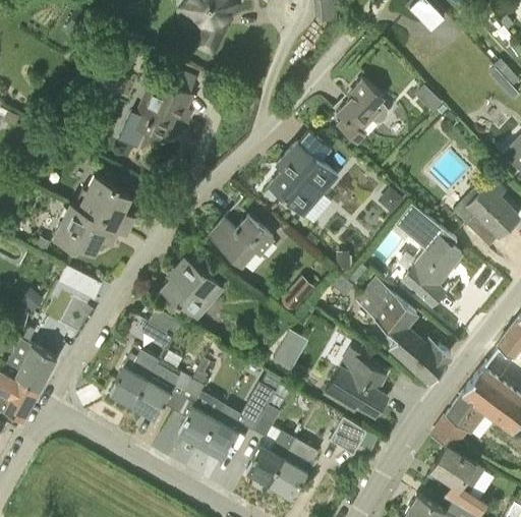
[(221,25),(238,4),(232,0),(186,0),(180,8),(206,27),(196,47),(212,53),(222,31),(223,30),(223,29),(222,27),(222,26),(221,25)]
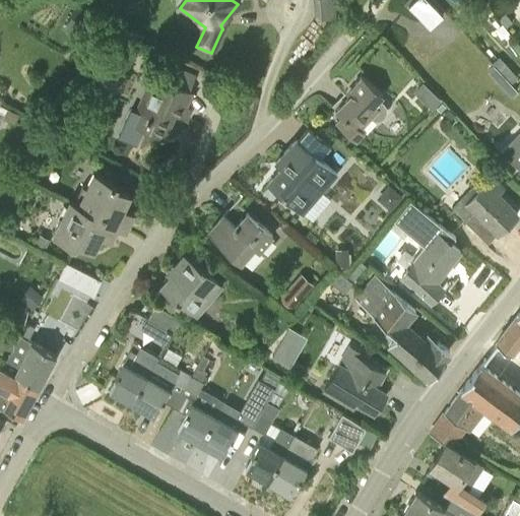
[(335,0),(316,0),(316,19),(335,19),(335,0)]
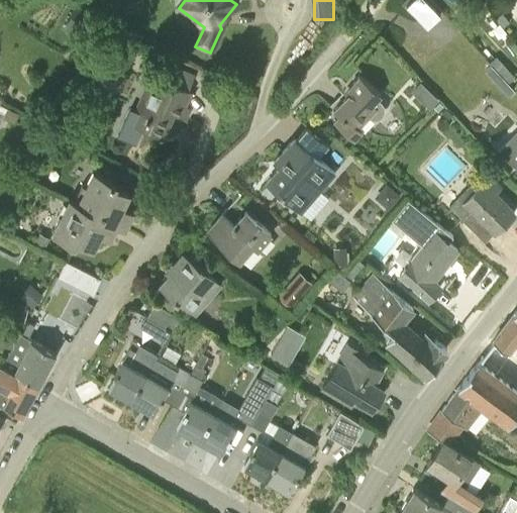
[(426,0),(417,0),(412,6),(420,14),(431,4),(426,0)]
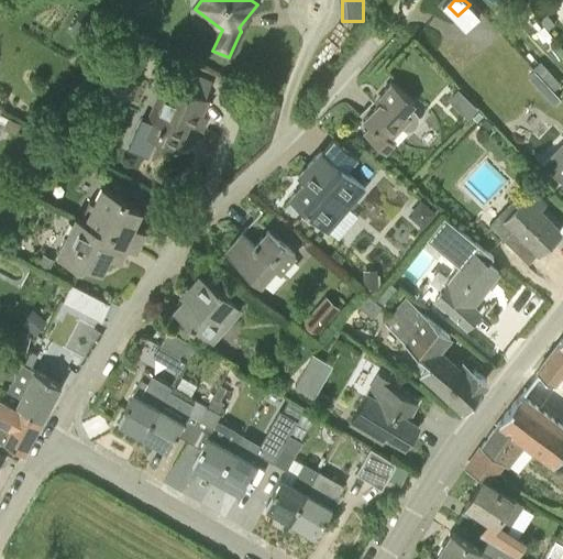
[(100,34),(108,21),(83,7),(67,34),(78,41),(86,26),(100,34)]
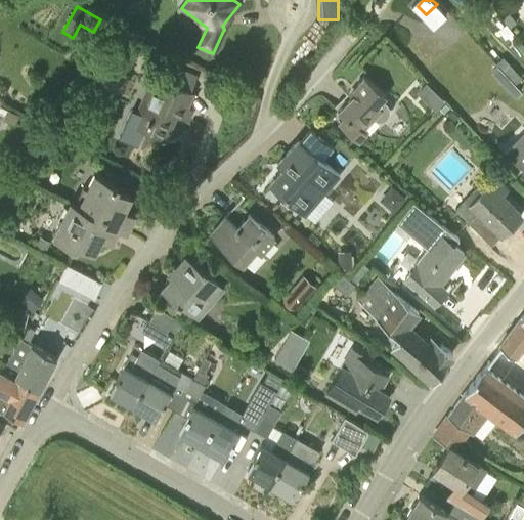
[(504,22),(511,31),(516,26),(509,16),(504,22)]
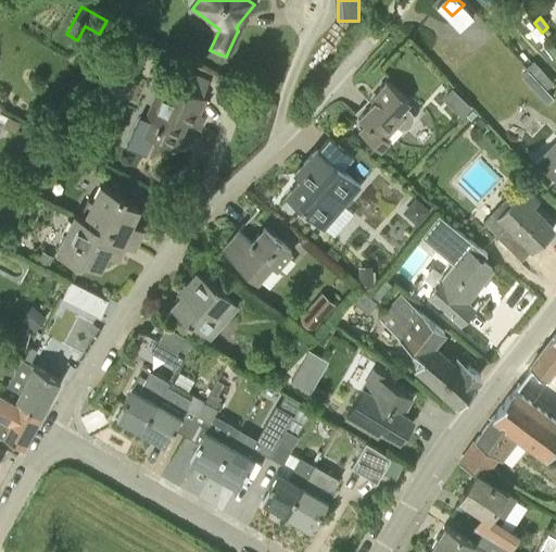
[(540,99),(546,93),(529,74),(522,79),(540,99)]
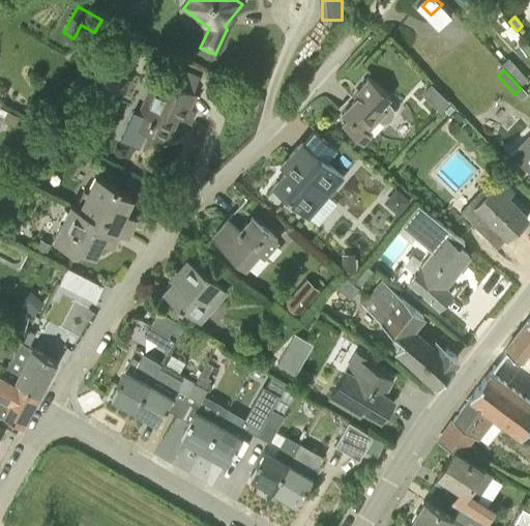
[(197,96),(158,80),(155,78),(133,128),(166,144),(178,119),(185,122),(197,96)]
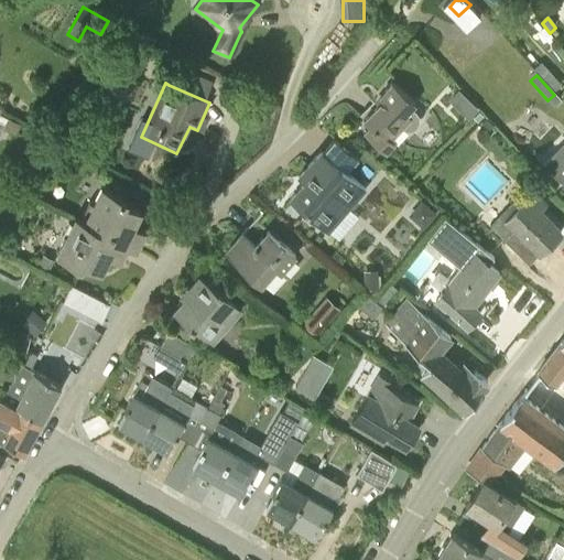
[(364,124),(373,132),(366,140),(387,159),(397,148),(392,144),(403,131),(407,133),(412,133),(418,130),(420,126),(420,120),(416,115),(411,110),(415,106),(392,85),(380,98),(383,100),(364,124)]
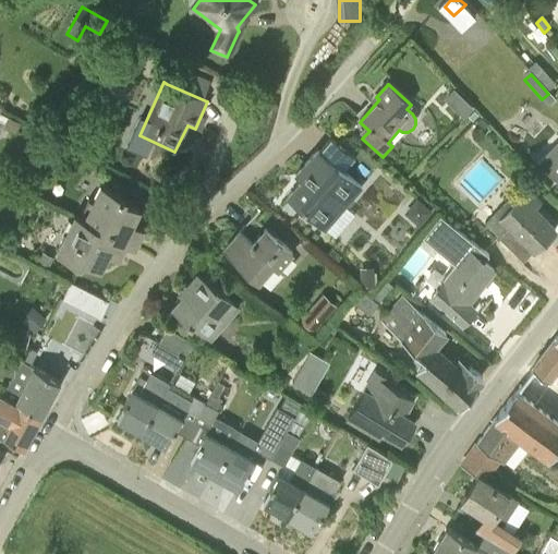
[(453,108),(463,117),(472,109),(461,99),(453,108)]
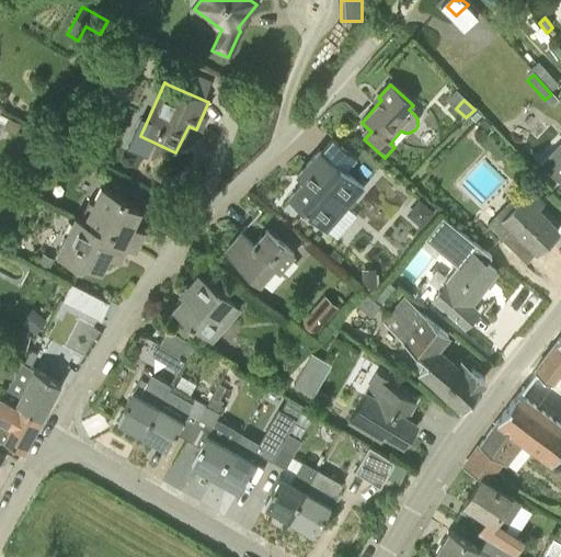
[(0,116),(0,141),(3,132),(15,137),(21,126),(0,116)]
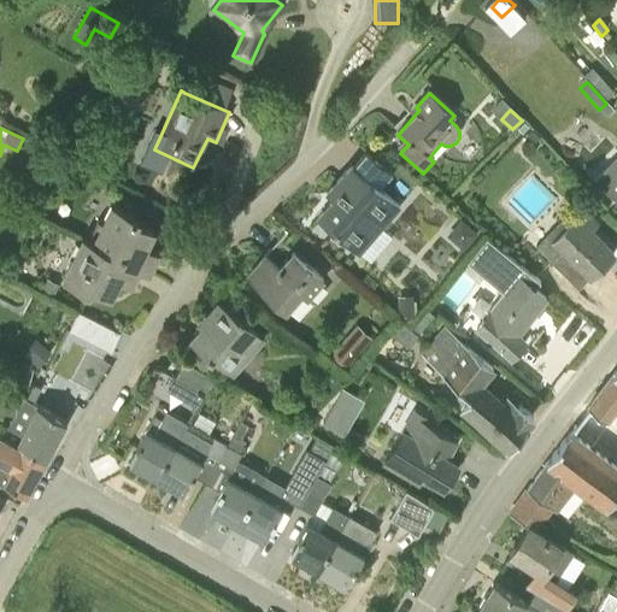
[(400,210),(381,194),(393,178),(385,171),(366,156),(353,170),(351,168),(336,184),(344,190),(335,200),(317,221),(336,239),(341,233),(352,243),(364,230),(375,239),(400,210)]
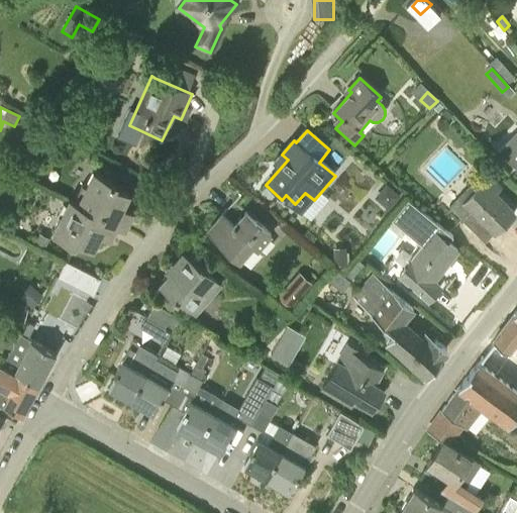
[(516,171),(516,169),(516,132),(498,152),(516,171)]
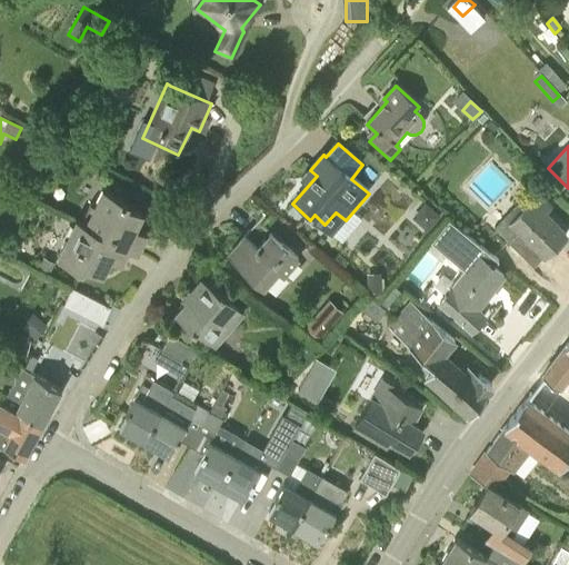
[(85,225),(83,228),(129,251),(130,250),(138,255),(146,238),(135,231),(142,216),(127,208),(128,205),(102,191),(85,225)]
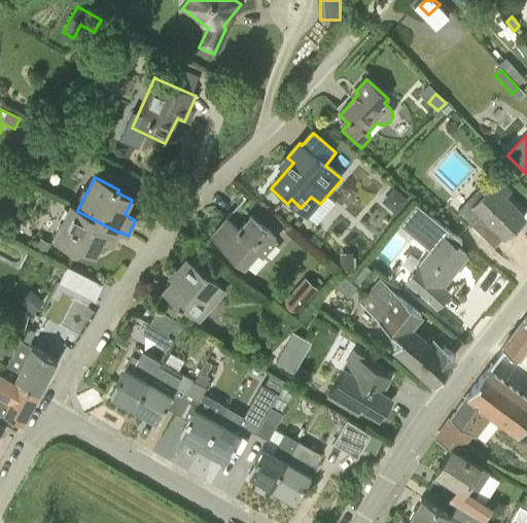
[(504,239),(524,218),(504,199),(510,194),(498,182),(463,218),(484,239),(494,248),(503,239),(504,239)]
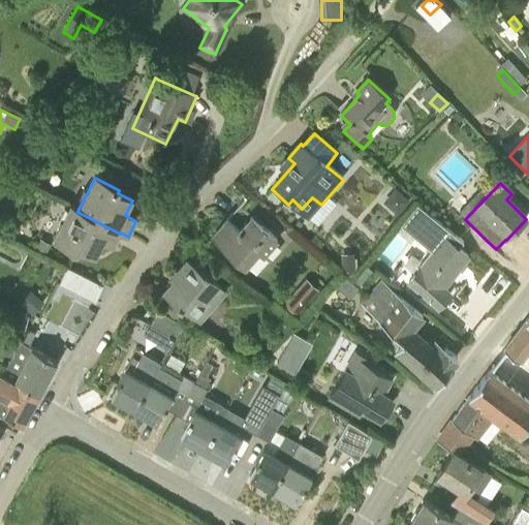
[(120,234),(78,212),(79,209),(70,206),(53,242),(78,254),(80,250),(95,257),(102,243),(114,248),(120,234)]
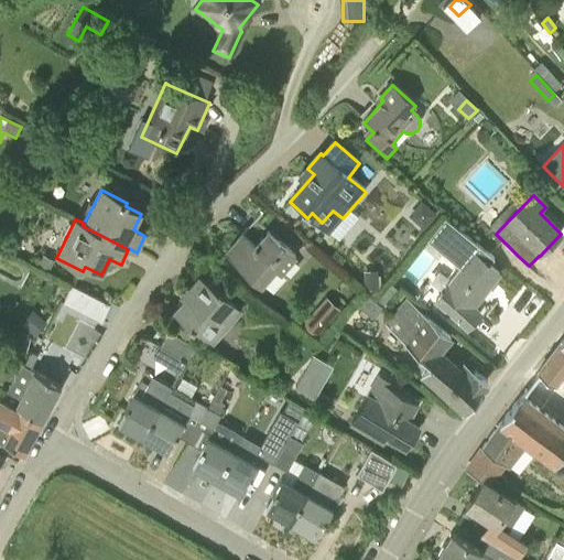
[(295,258),(268,234),(255,248),(242,238),(226,256),(261,287),(275,270),(281,275),(295,258)]
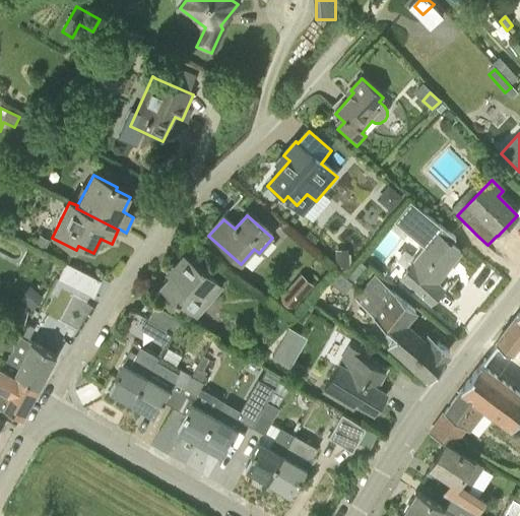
[(441,277),(460,254),(437,236),(402,279),(431,303),(443,288),(435,282),(440,276),(441,277)]
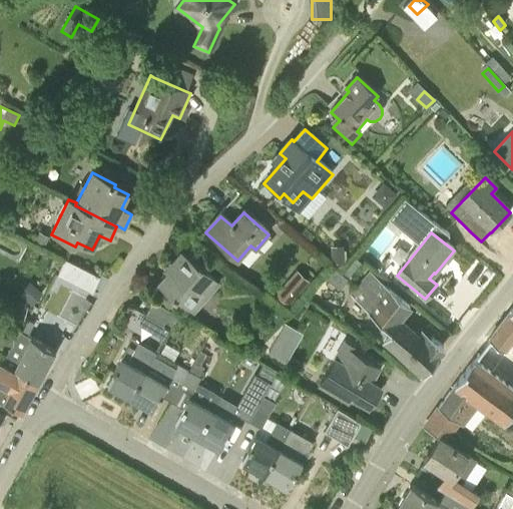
[(198,266),(197,267),(182,253),(172,266),(175,269),(158,287),(176,302),(177,301),(192,314),(207,296),(204,293),(215,280),(198,266)]
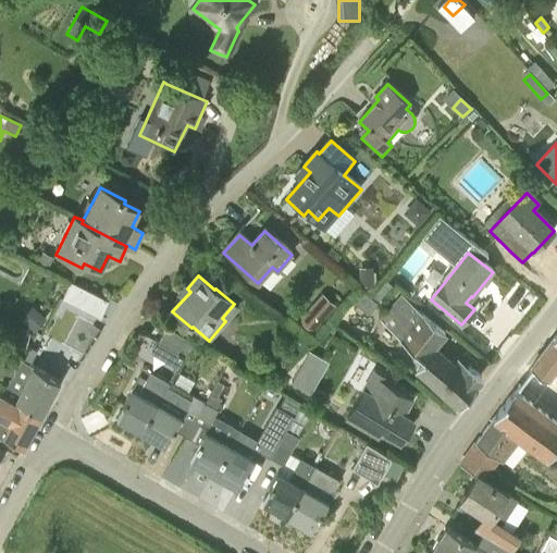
[(100,321),(109,303),(71,284),(62,303),(100,321)]
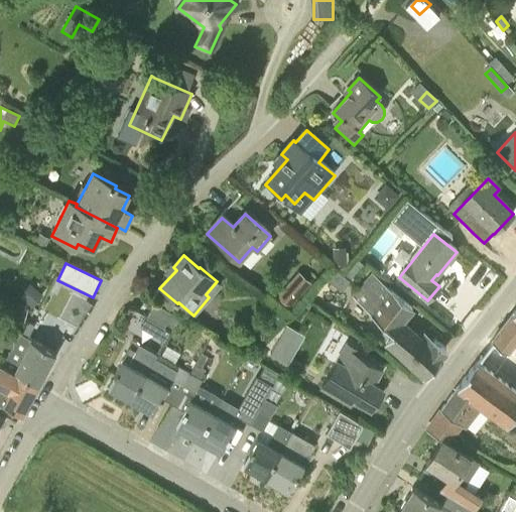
[(351,283),(363,268),(357,263),(345,278),(351,283)]
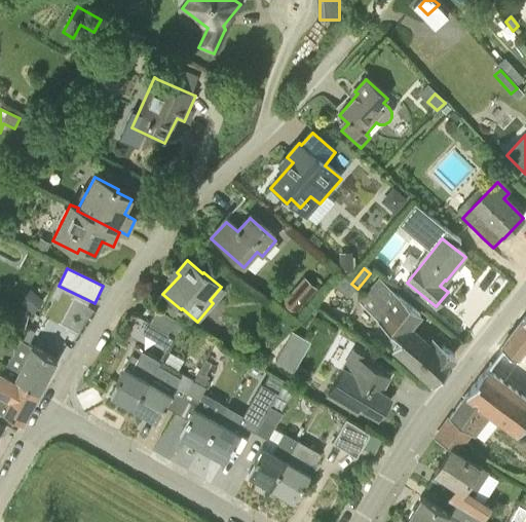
[(392,350),(434,384),(454,357),(443,348),(438,355),(408,330),(419,315),(399,297),(398,298),(379,282),(359,305),(378,323),(401,341),(392,350)]
